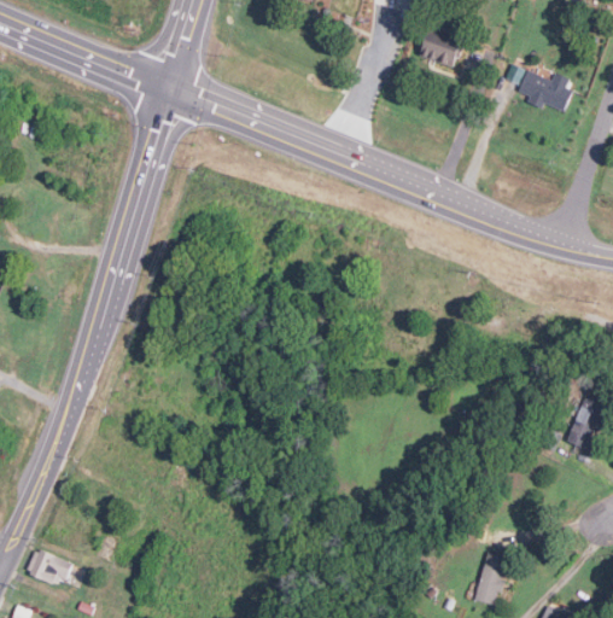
[(426,23),(415,56),(451,66),(461,35),(426,23)]
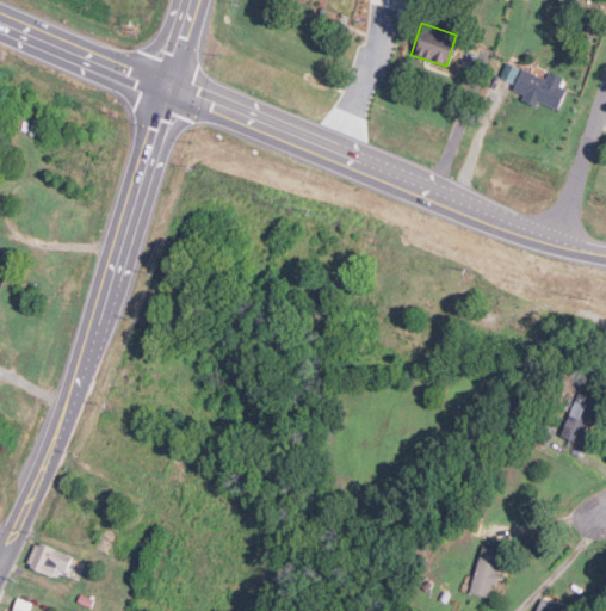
[(514,68),(502,62),(496,76),(507,81),(514,68)]
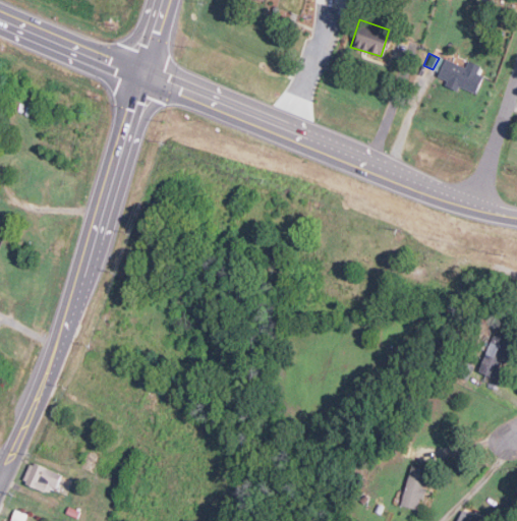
[(457,87),(473,93),(480,74),(441,58),(434,76),(444,79),(442,85),(456,91),(457,87)]
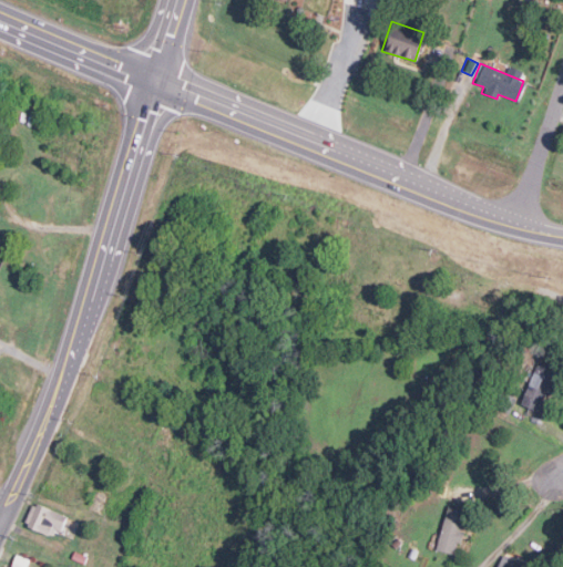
[(536,412),(555,368),(535,359),(517,403),(536,412)]
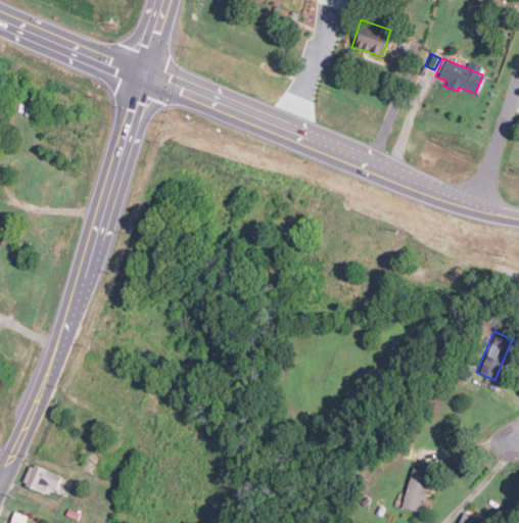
[(56,474),(26,465),(19,485),(50,494),(56,474)]
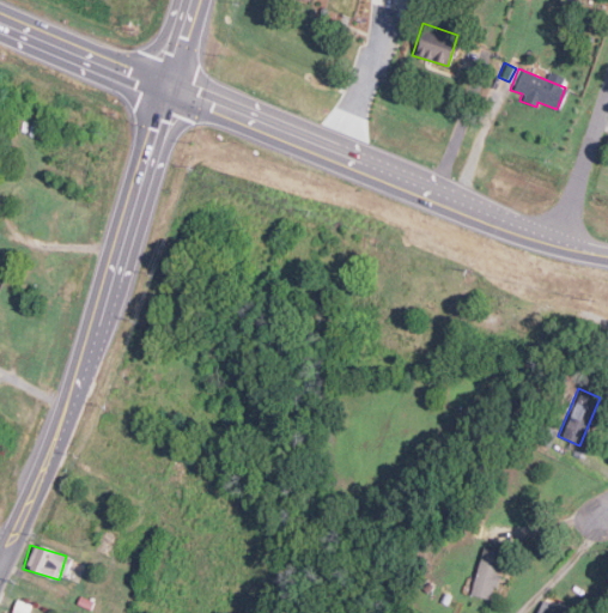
[(468,595),(488,599),(499,551),(478,546),(468,595)]
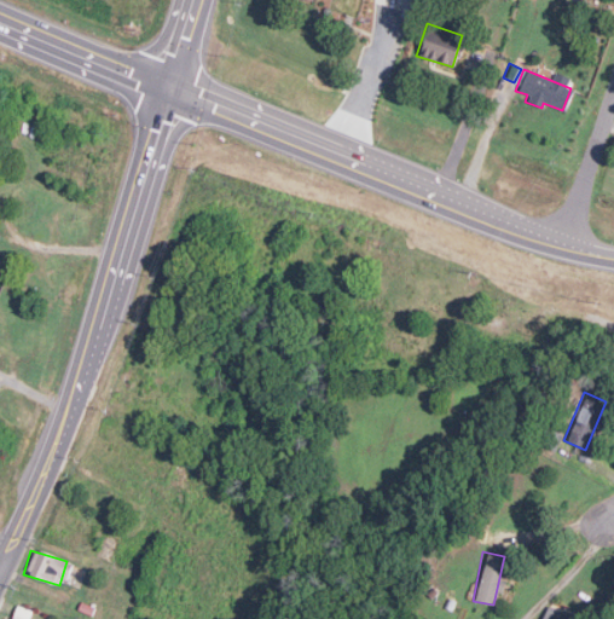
[(538,618),(567,618),(571,613),(546,602),(538,618)]
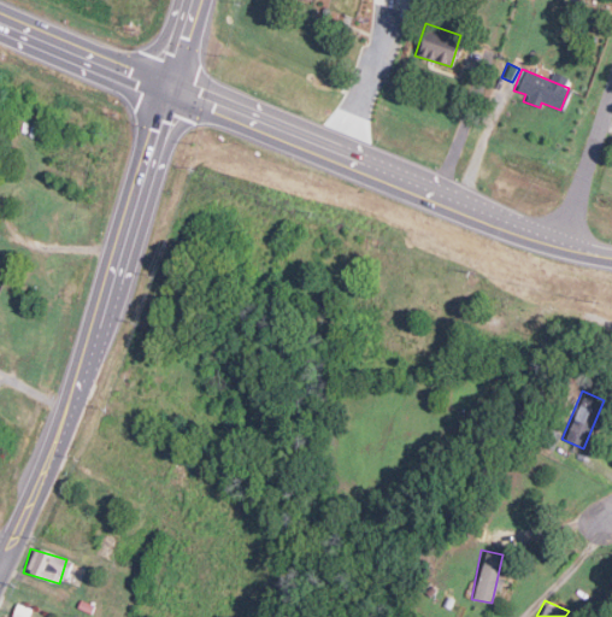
[(3,616),(27,616),(30,610),(16,604),(11,616),(4,613),(3,616)]
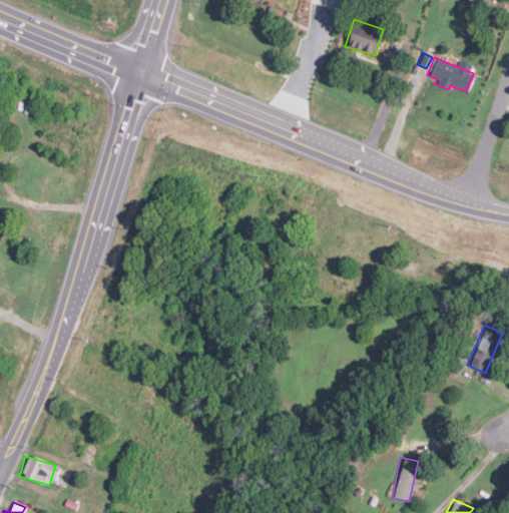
All buildings are outlined.
